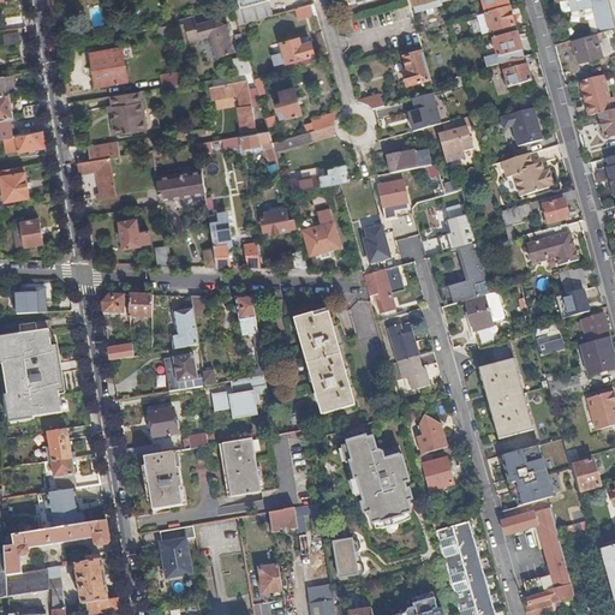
[(242,7),(236,9),(240,24),(274,15),(269,0),(268,0),(242,7)]
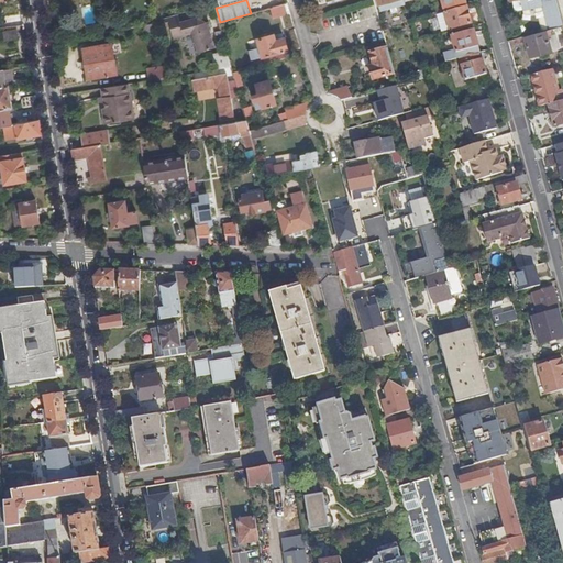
[(288,3),(287,0),(257,0),(261,11),(274,8),(288,3)]
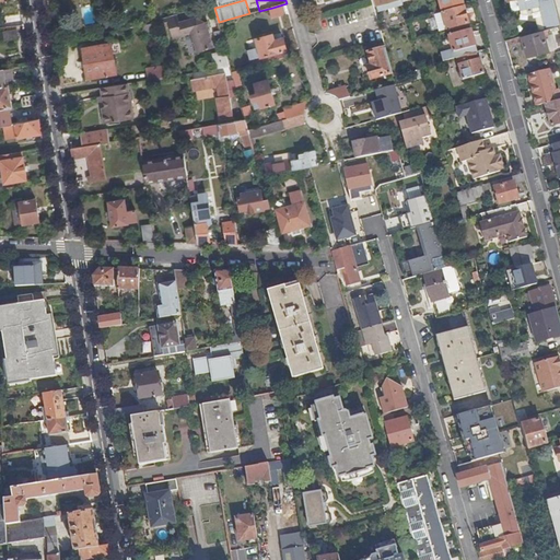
[(389,0),(377,3),(380,10),(404,3),(403,0),(389,0)]
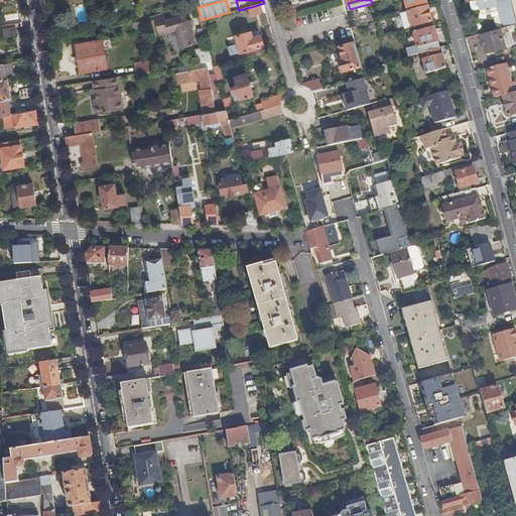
[(404,0),(407,9),(427,4),(426,0),(404,0)]
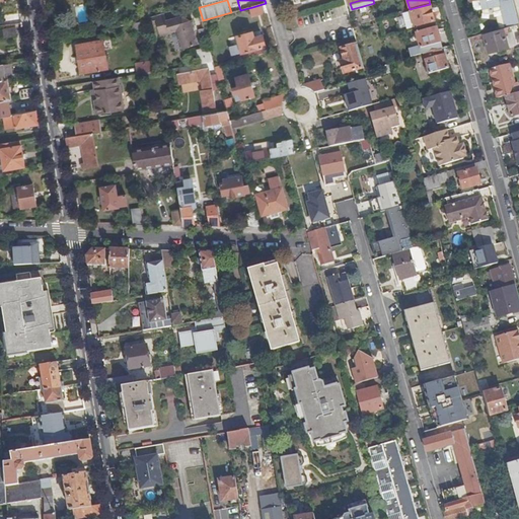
[(518,23),(518,22),(512,0),(472,0),(475,10),(483,9),(490,8),(495,7),(501,6),(507,27),(508,26),(518,23)]
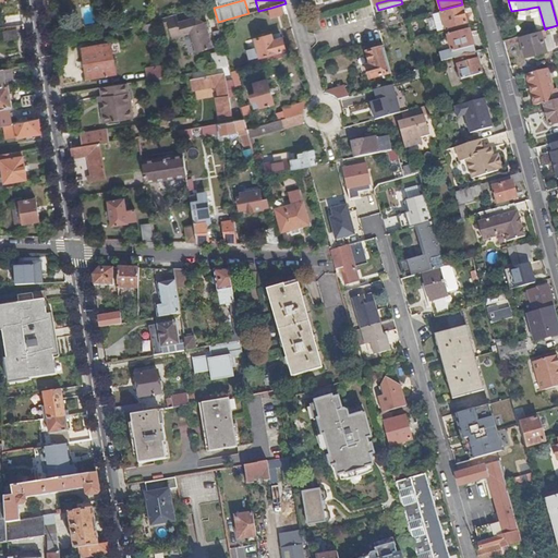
[(289,13),(286,3),(271,8),(274,16),(289,13)]
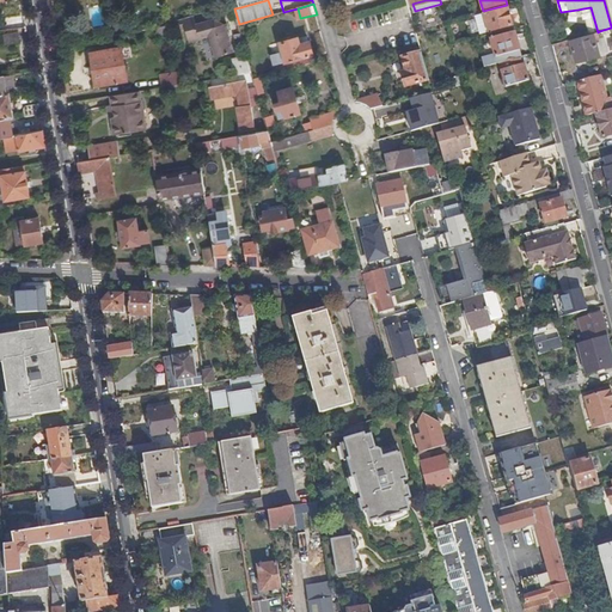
[(509,7),(485,14),(490,32),(514,25),(509,7)]
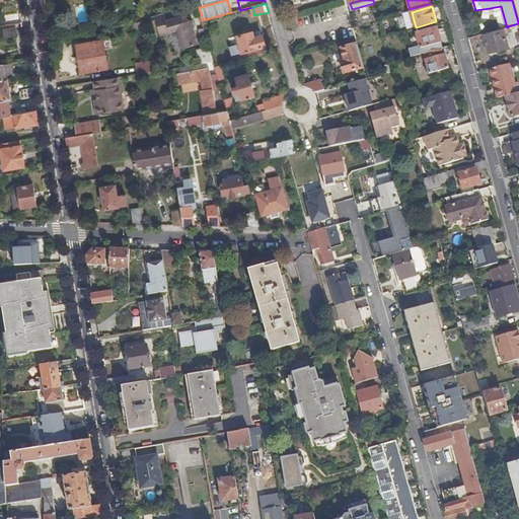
[(23,22),(21,13),(8,15),(9,23),(23,22)]
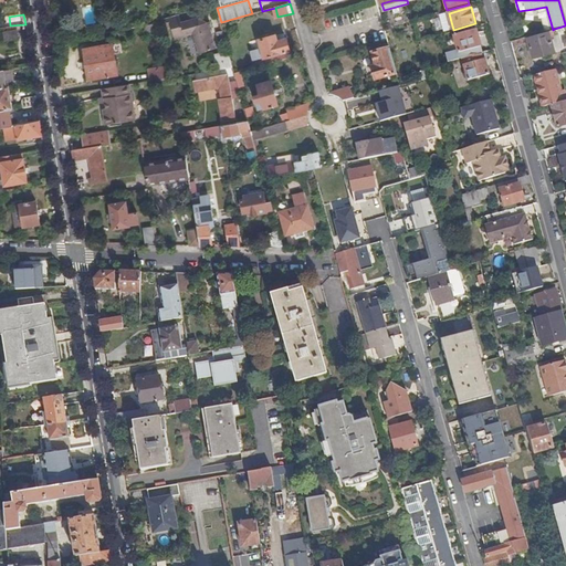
[(180,14),(166,18),(168,27),(171,27),(175,39),(185,35),(185,34),(195,31),(200,53),(217,48),(211,29),(212,29),(210,21),(208,21),(201,18),(182,22),(180,14)]
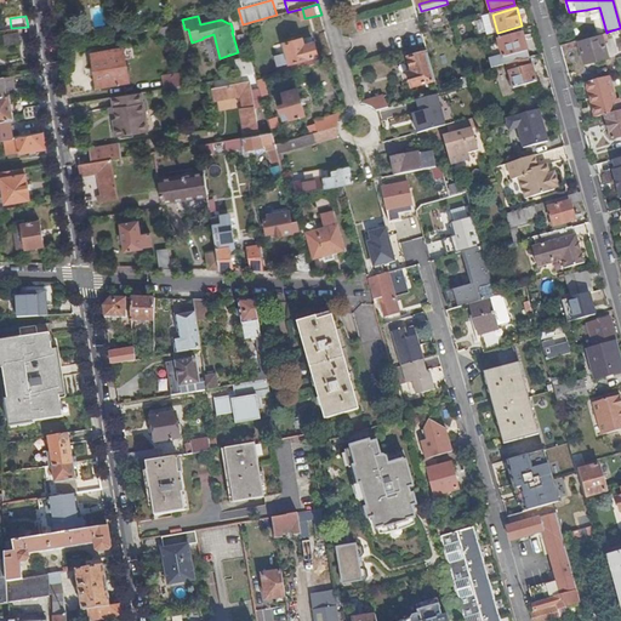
[(174,26),(160,28),(163,38),(176,35),(174,26)]
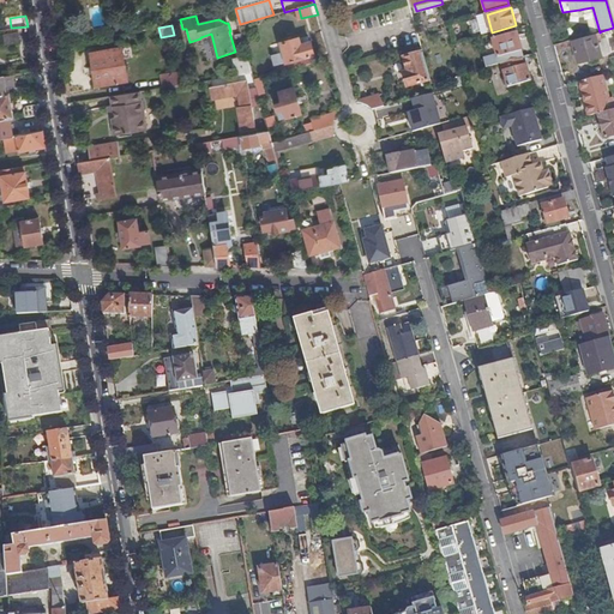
[(20,31),(1,31),(0,44),(20,44),(20,31)]
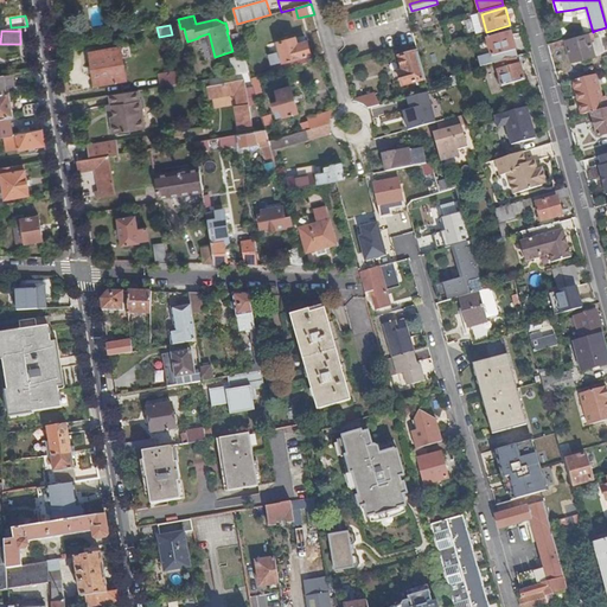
[(479,57),(480,66),(496,63),(515,57),(518,56),(511,31),(487,38),(492,53),(479,57)]
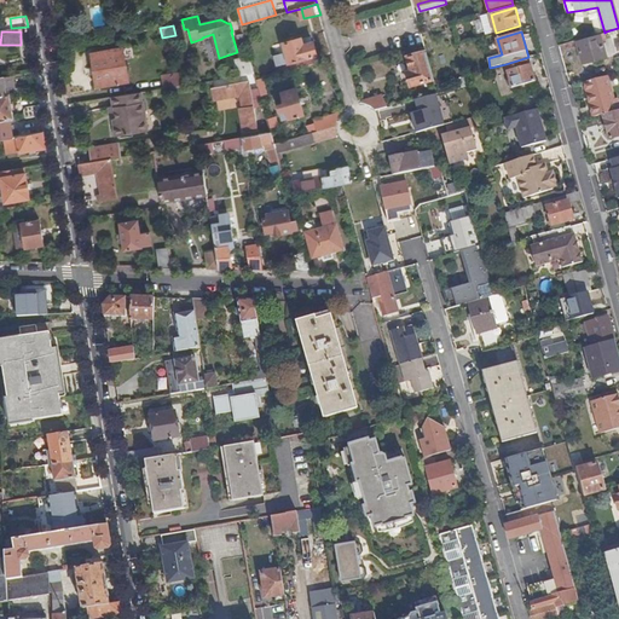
[(607,35),(606,32),(605,33),(577,40),(583,63),(617,55),(612,38),(602,40),(602,36),(607,35)]
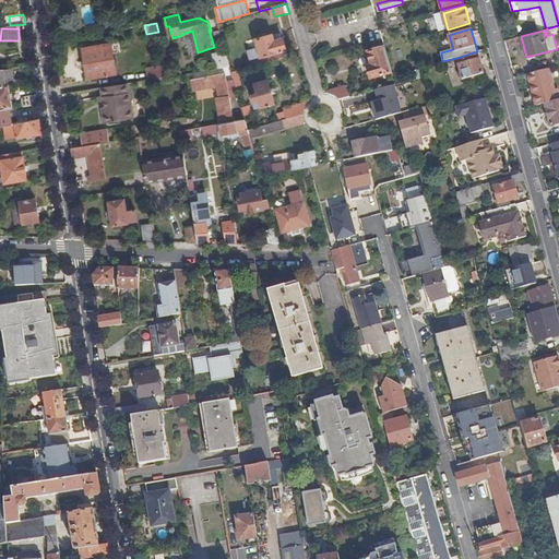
[(254,66),(271,61),(269,55),(287,49),(284,37),(275,39),(274,34),(257,38),(260,47),(249,50),(251,60),(252,59),(254,66)]
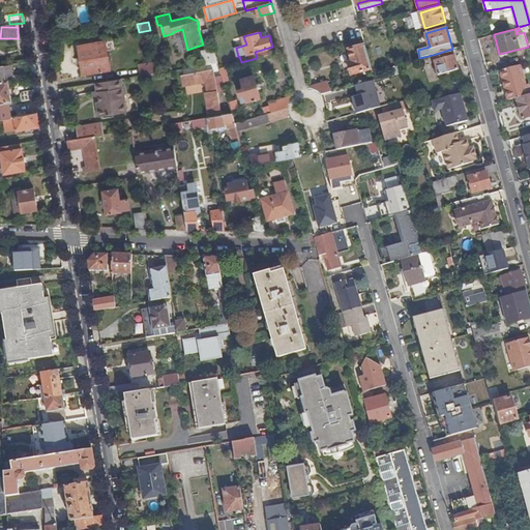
[(353,75),(373,69),(364,40),(349,45),(353,62),(350,63),(353,75)]
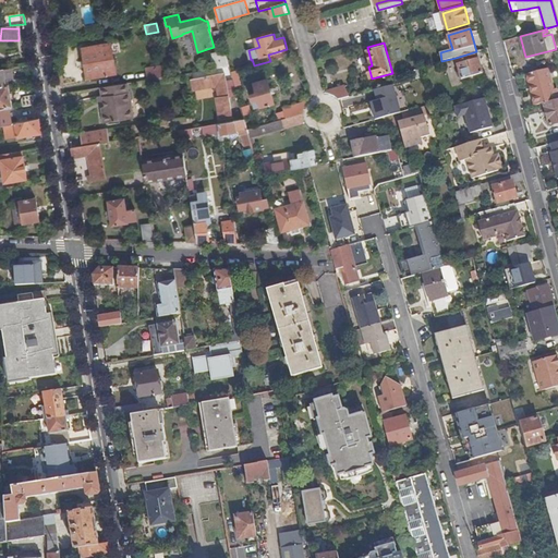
[(111,44),(83,48),(87,79),(117,73),(111,44)]
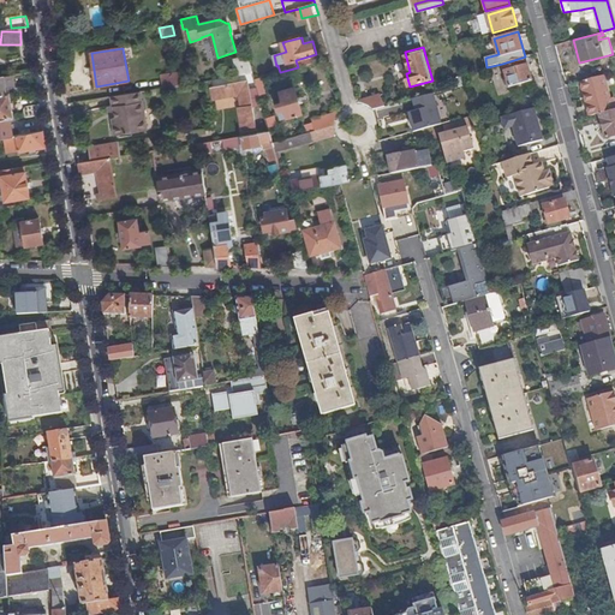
[(233,61),(234,76),(254,72),(249,57),(233,61)]
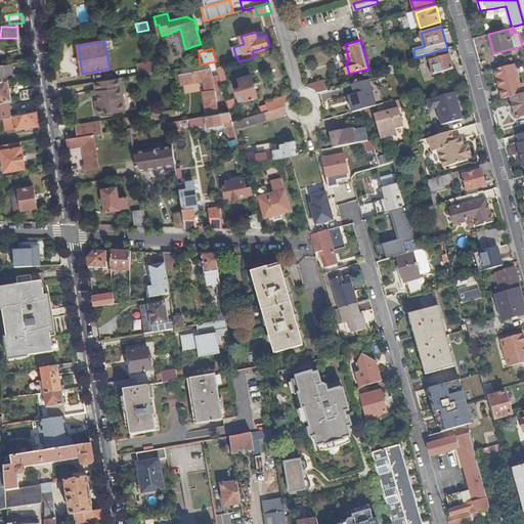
[(444,49),(428,54),(433,74),(440,73),(442,80),(455,77),(450,58),(446,59),(444,49)]
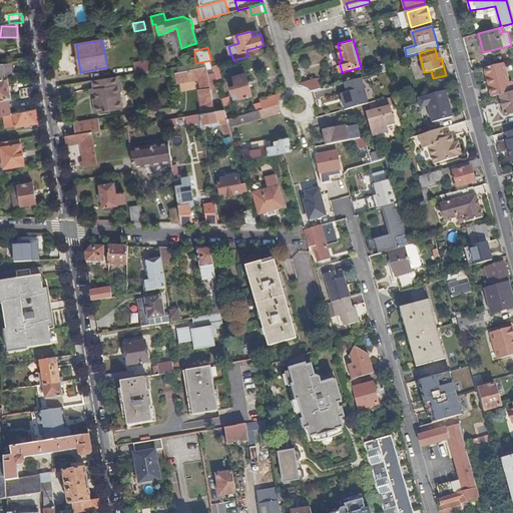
[(135,63),(136,73),(151,70),(150,60),(135,63)]
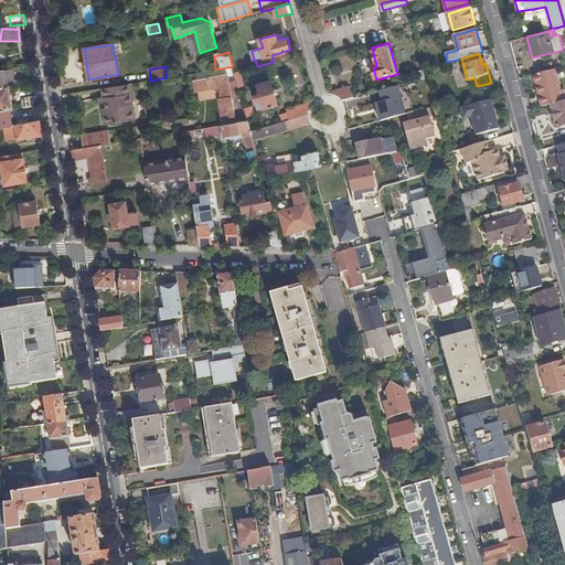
[(561,91),(555,70),(534,75),(543,106),(551,104),(564,99),(564,95),(564,89),(561,91)]
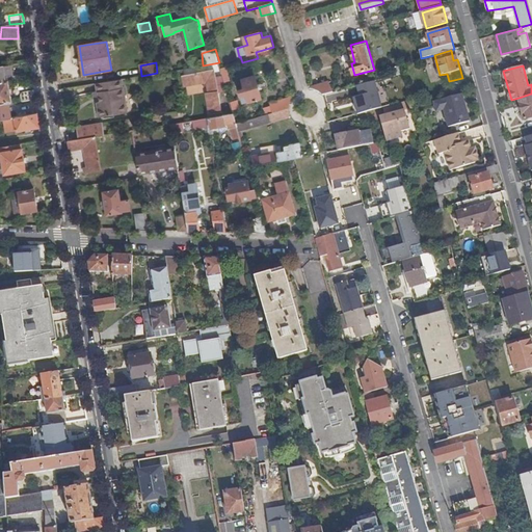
[(218,86),(216,79),(215,70),(182,75),(184,85),(208,81),(209,92),(218,90),(218,86)]
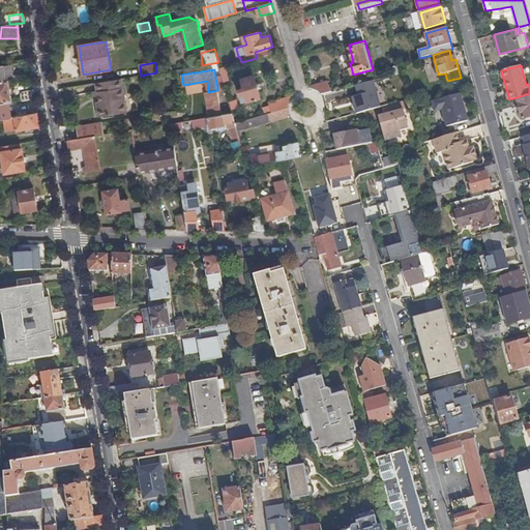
[(245,93),(248,101),(261,98),(255,75),(242,79),(244,86),(241,86),(242,88),(239,89),(240,94),(245,93)]
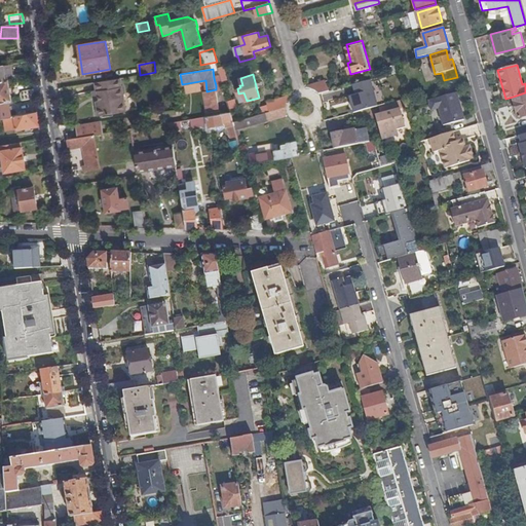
[(223,84),(221,77),(214,78),(216,85),(223,84)]
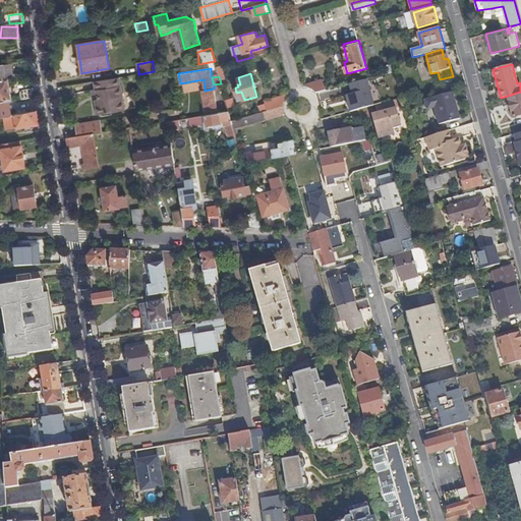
[(119,77),(93,81),(95,90),(91,91),(92,96),(97,95),(97,100),(95,101),(97,114),(124,110),(121,84),(120,84),(119,77)]
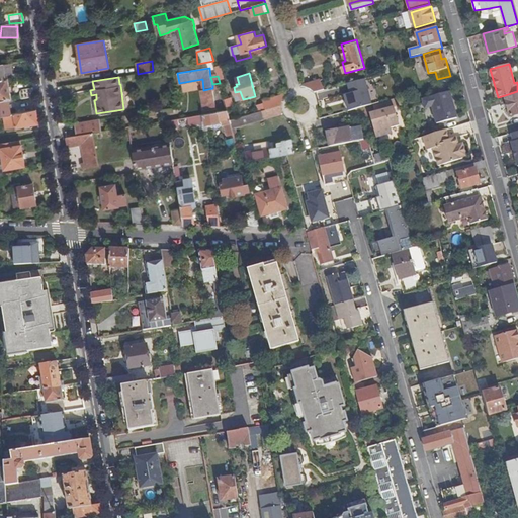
[(9,79),(7,79),(0,79),(0,100),(10,99),(12,99),(9,79)]
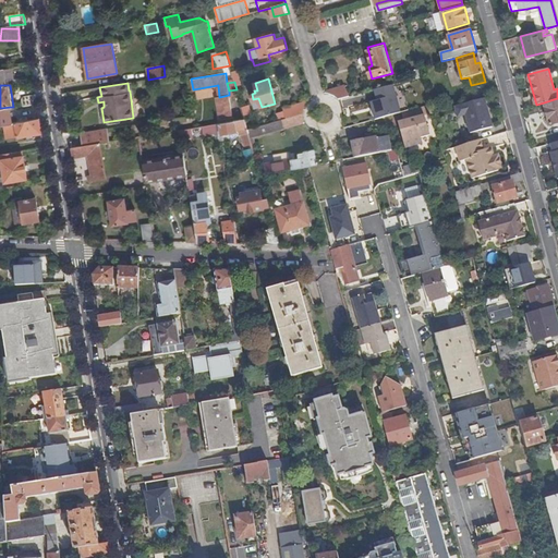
[(336,95),(339,98),(350,96),(347,86),(325,93),(327,93),(330,93),(336,95)]
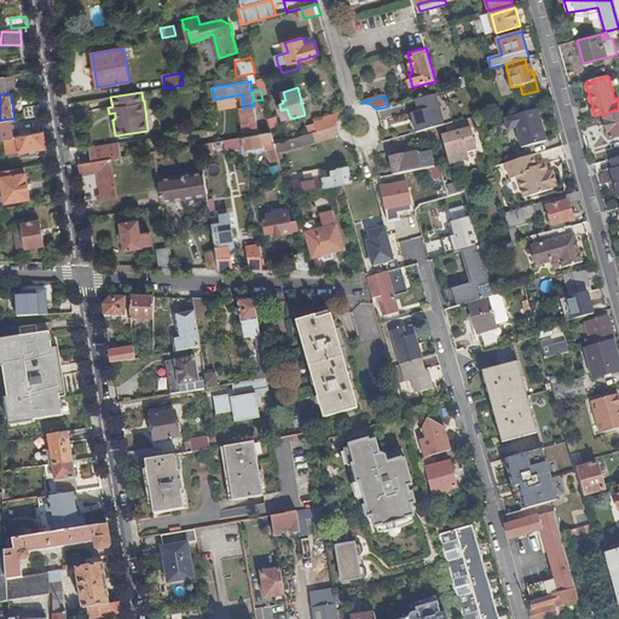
[(42,114),(40,104),(28,105),(25,109),(27,116),(42,114)]
